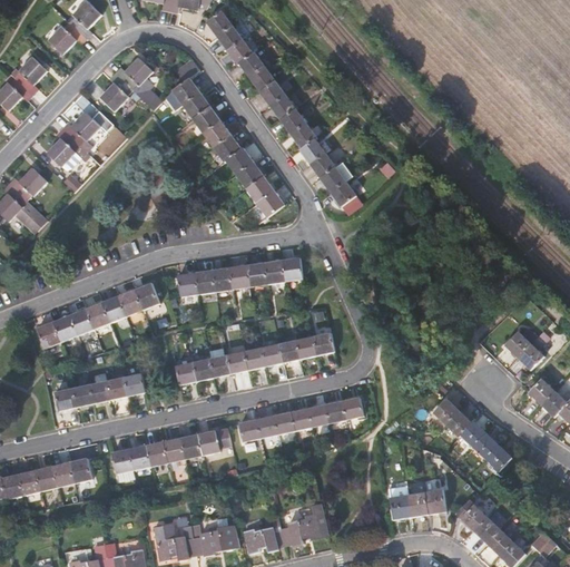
[(85,0),(71,15),(72,16),(68,21),(85,38),(89,32),(85,28),(99,13),(85,0)]
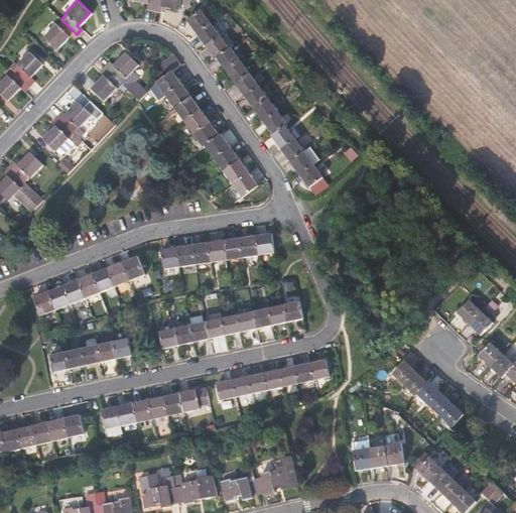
[(134,0),(146,2),(145,7),(152,9),(153,0),(134,0)]
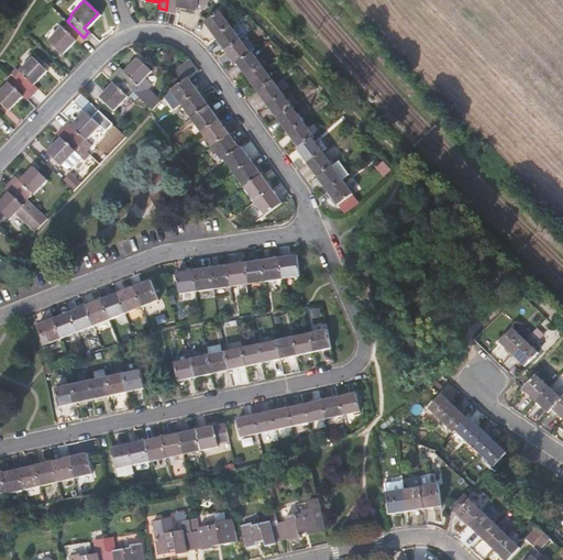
[(167,0),(166,10),(173,11),(174,6),(194,9),(195,0),(167,0)]
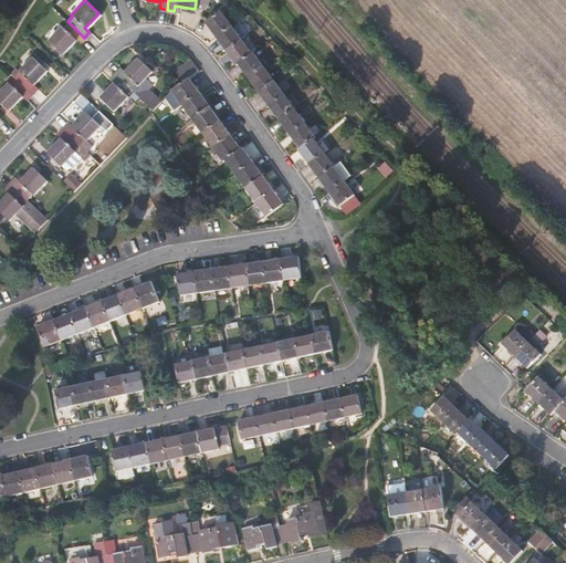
[(215,35),(230,24),(219,10),(205,21),(215,35)]
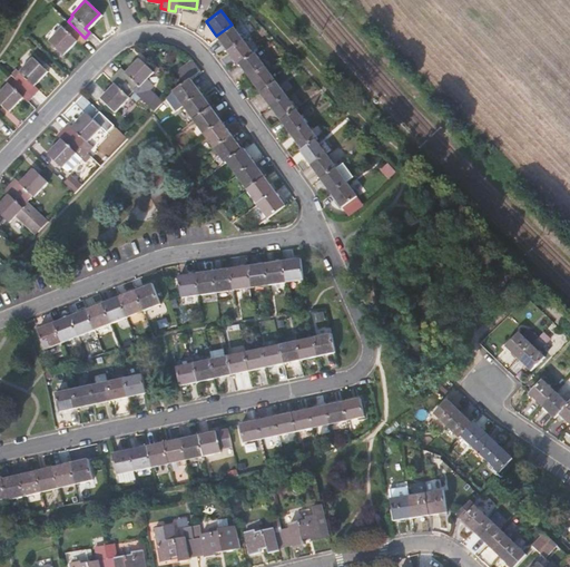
[(62,27),(60,26),(47,40),(60,54),(75,39),(78,44),(85,38),(68,21),(62,27)]
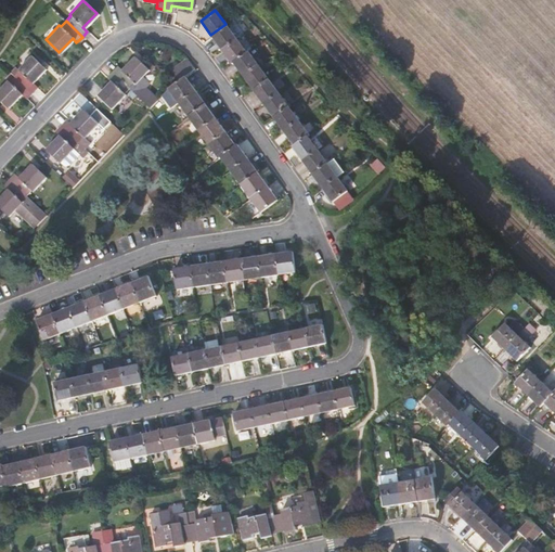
[(220,49),(235,38),(226,24),(210,35),(220,49)]
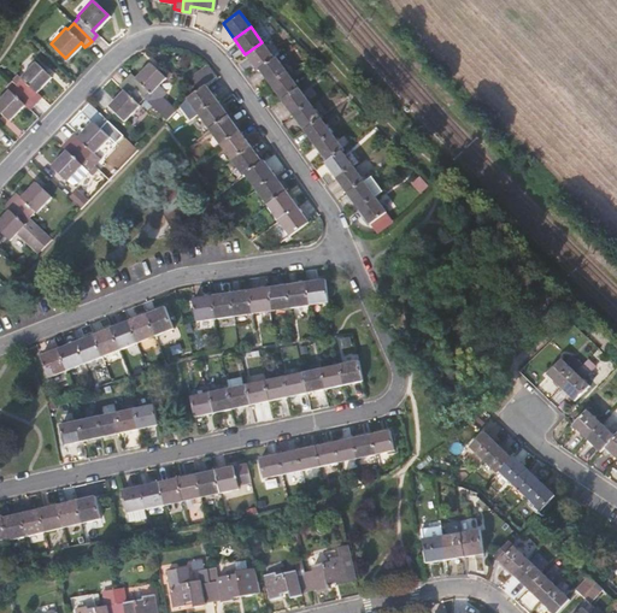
[(262,42),(245,54),(257,70),(258,68),(272,58),(262,42)]
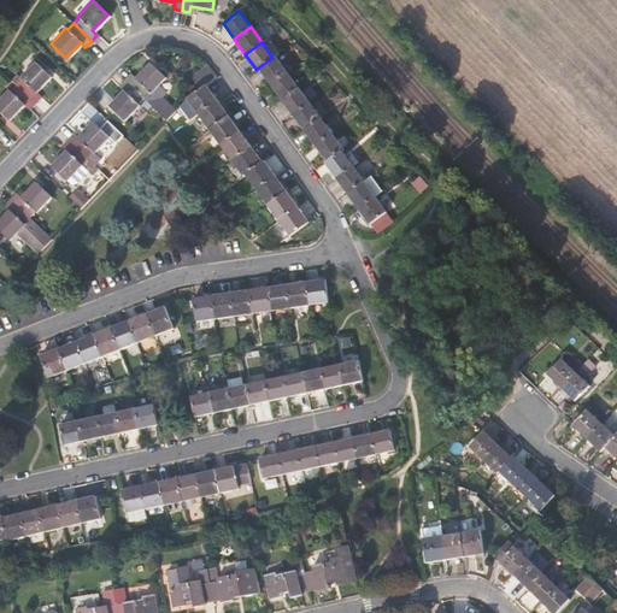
[(270,83),(286,71),(275,56),(272,58),(258,68),(270,83)]
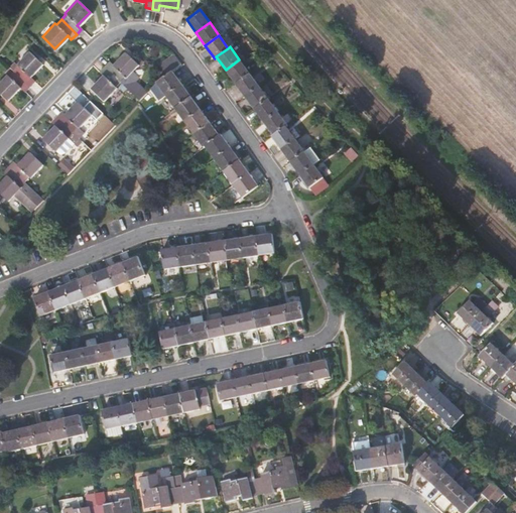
[(28,50),(16,63),(17,65),(12,70),(27,85),(32,80),(28,77),(41,63),(28,50)]
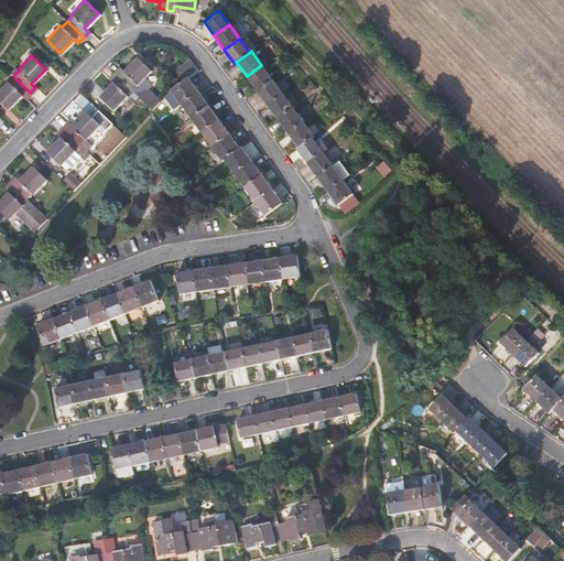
[(175,65),(183,77),(201,67),(193,55),(175,65)]
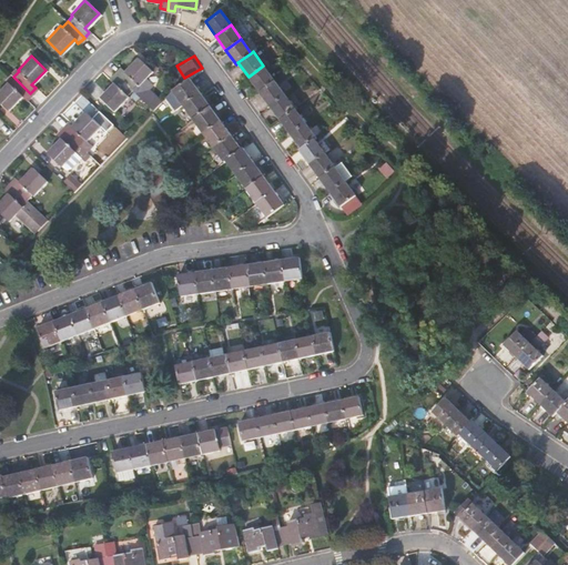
[(131,89),(135,83),(137,84),(151,70),(137,57),(123,71),(119,67),(113,72),(131,89)]
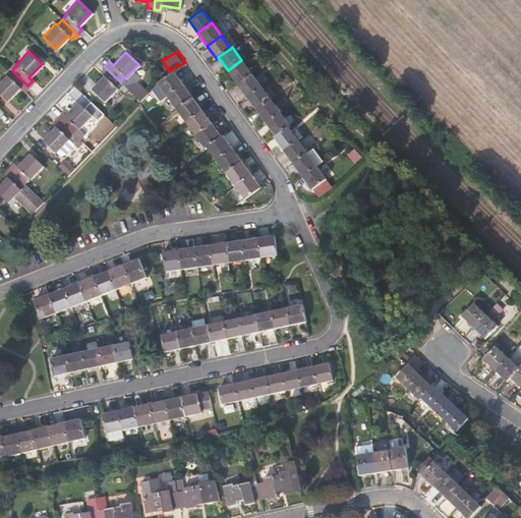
[(237,83),(251,73),(241,60),(228,70),(237,83)]
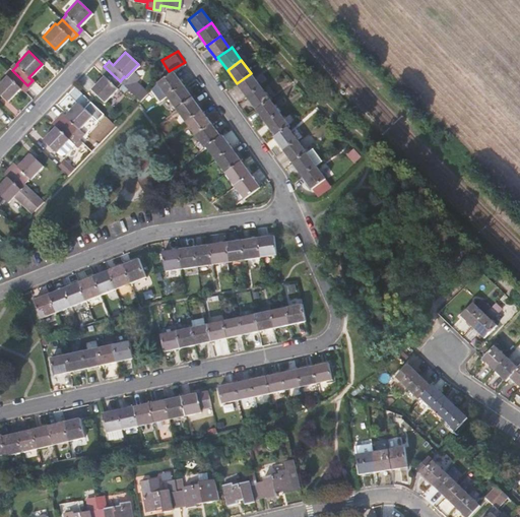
[(89,88),(103,101),(116,87),(115,86),(120,81),(104,66),(99,71),(103,75),(89,88)]
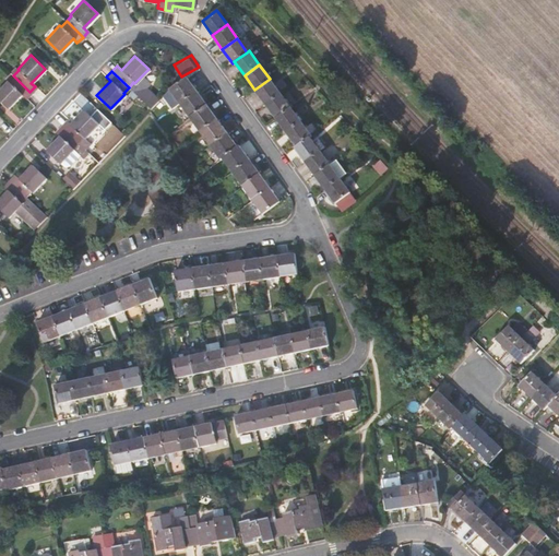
[(0,101),(7,107),(21,94),(24,97),(30,92),(13,75),(8,82),(7,80),(0,86),(0,101)]
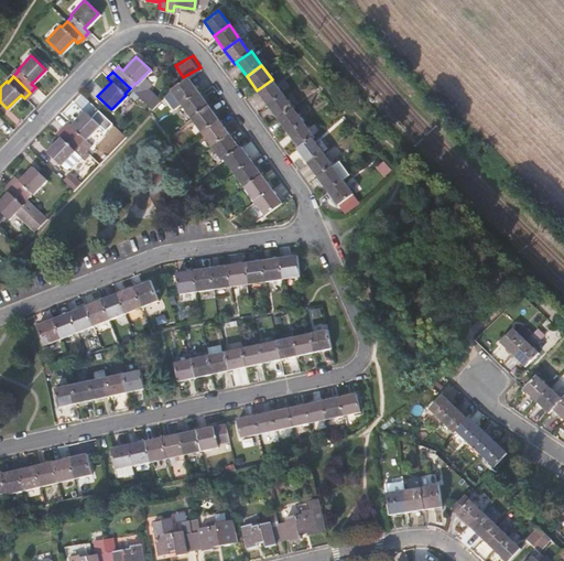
[(180,103),(197,90),(186,76),(170,88),(180,103)]
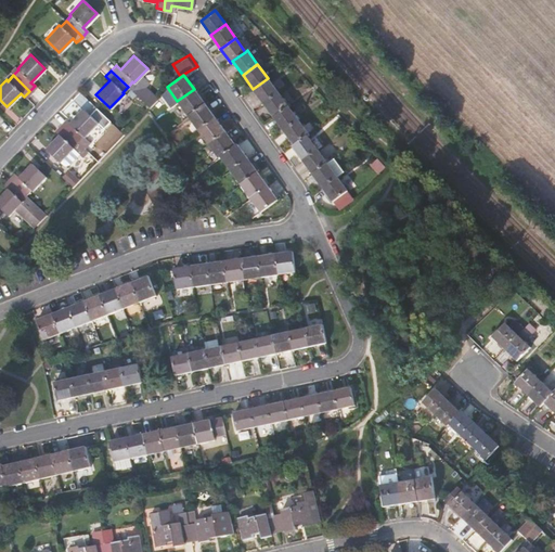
[(262,102),(278,91),(268,78),(253,89),(262,102)]
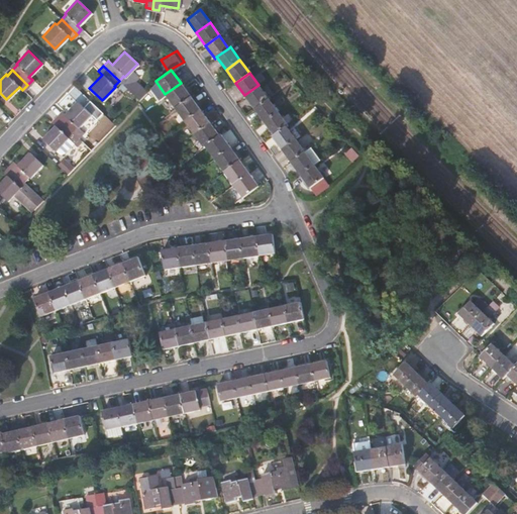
[(190,95),(181,83),(165,94),(174,107),(190,95)]
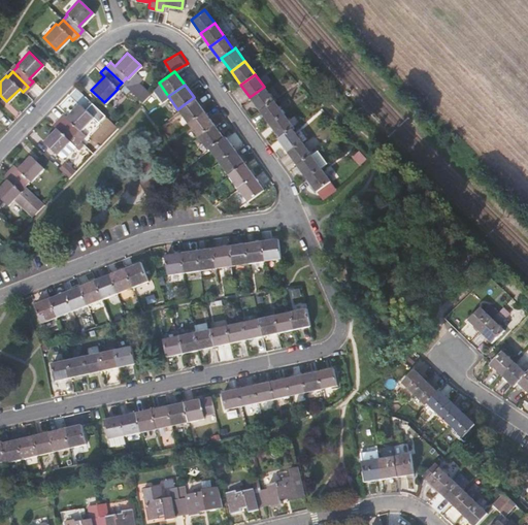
[(260,110),(273,100),(264,87),(250,97),(260,110)]
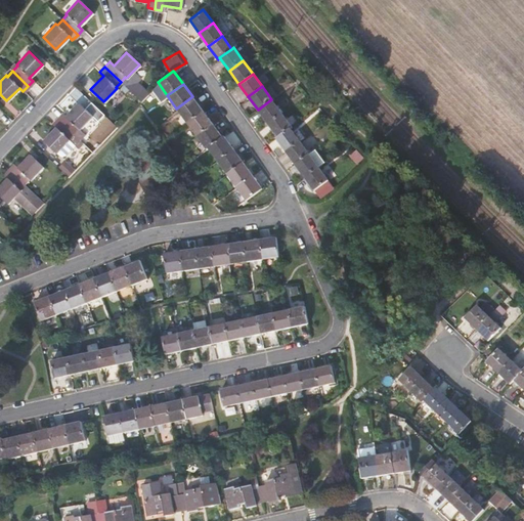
[(203,110),(192,96),(176,109),(186,122),(203,110)]
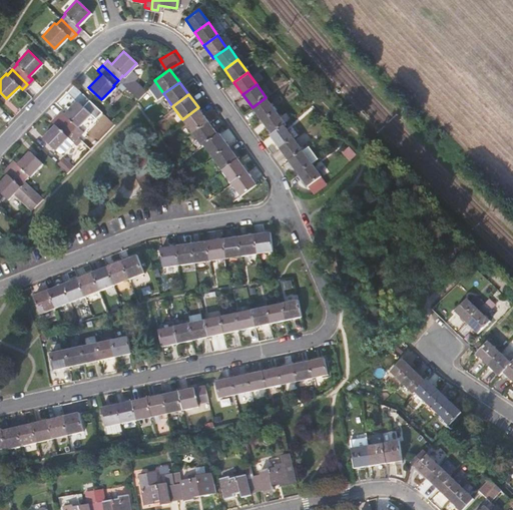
[(262,120),(276,110),(266,97),(252,107),(262,120)]
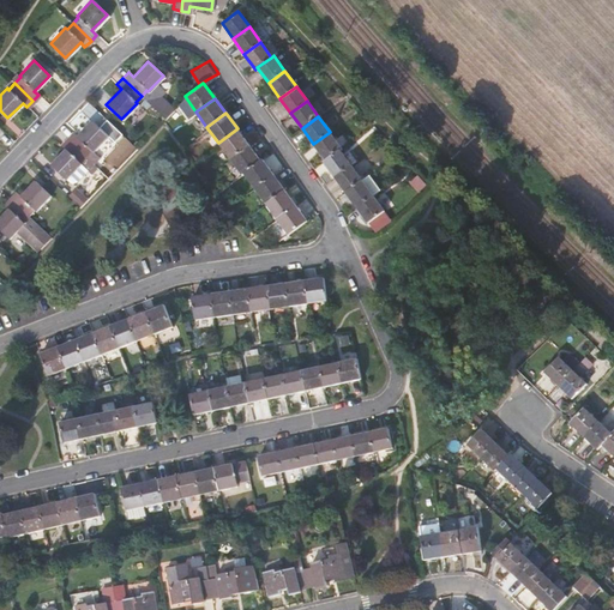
[(65,138),(84,156),(89,150),(91,151),(106,136),(90,121),(76,137),(71,132),(65,138)]
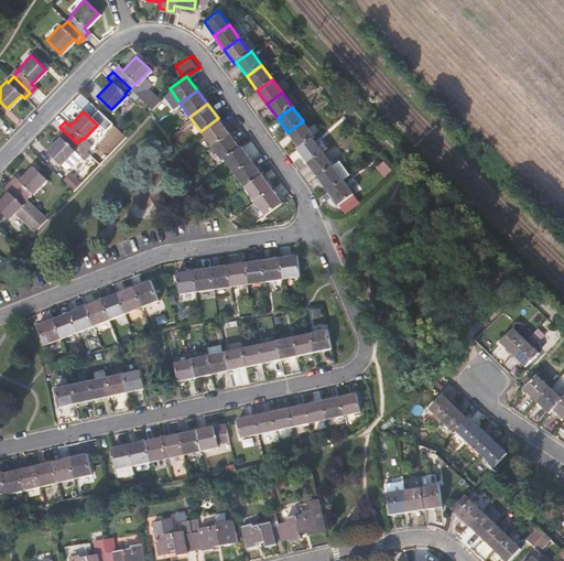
[(228,132),(218,118),(201,131),(210,144),(228,132)]
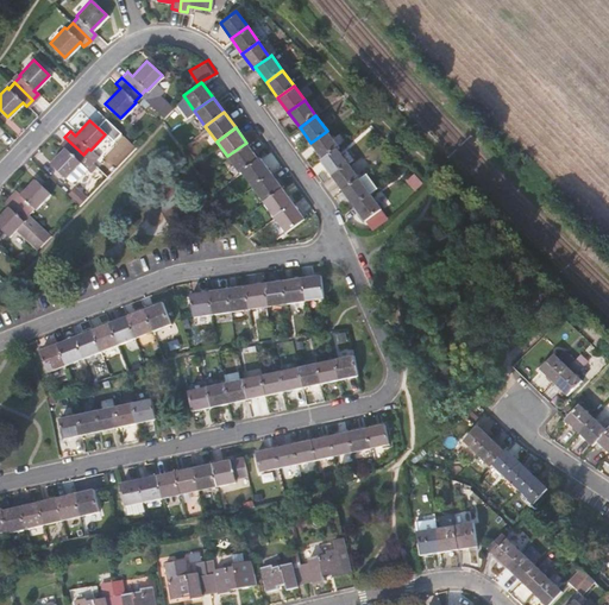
[(327,131),(311,143),(321,158),(336,147),(338,146),(327,131)]
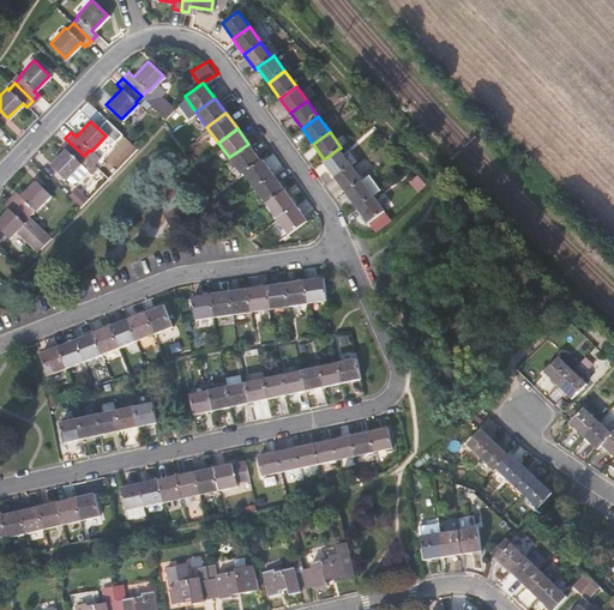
[(59,144),(64,149),(49,164),(64,179),(65,179),(79,164),(77,162),(84,156),(65,138),(59,144)]
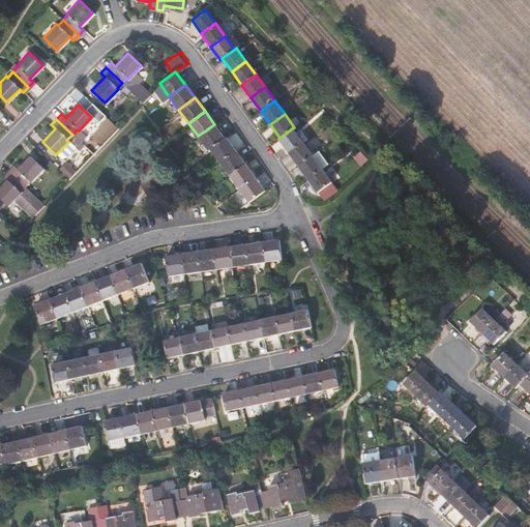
[(214,124),(198,136),(208,149),(209,148),(224,138),(214,124)]
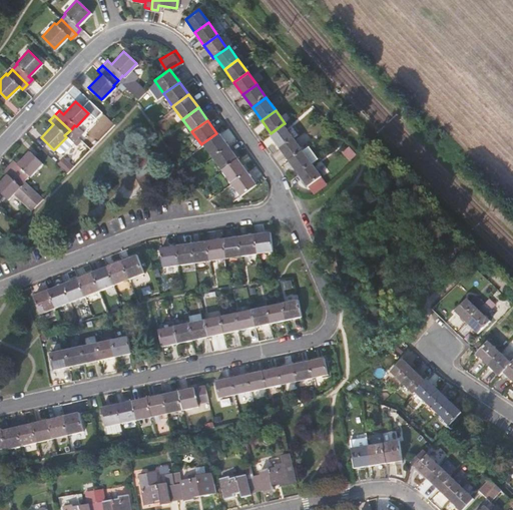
[(279,146),(292,136),(283,124),(271,133),(270,134),(279,146)]
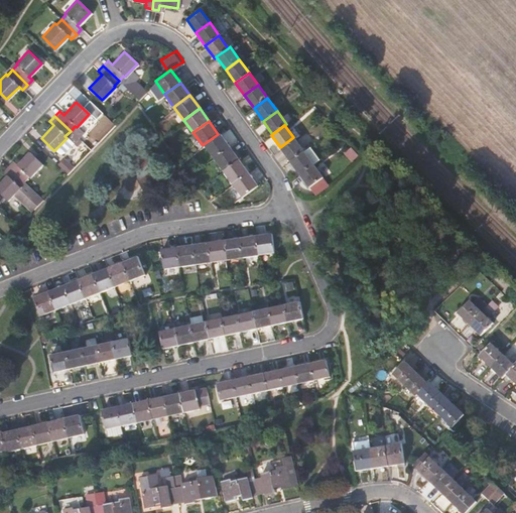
[(75,126),(71,131),(77,137),(82,132),(77,127),(75,126)]
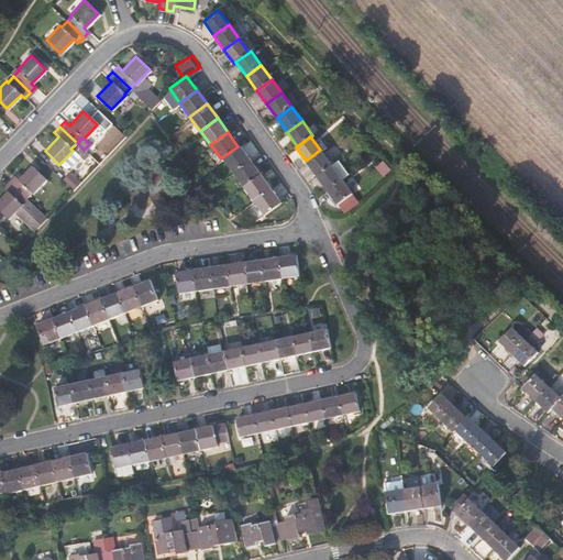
[(84,150),(77,143),(70,149),(73,151),(59,164),(64,167),(68,165),(84,150)]
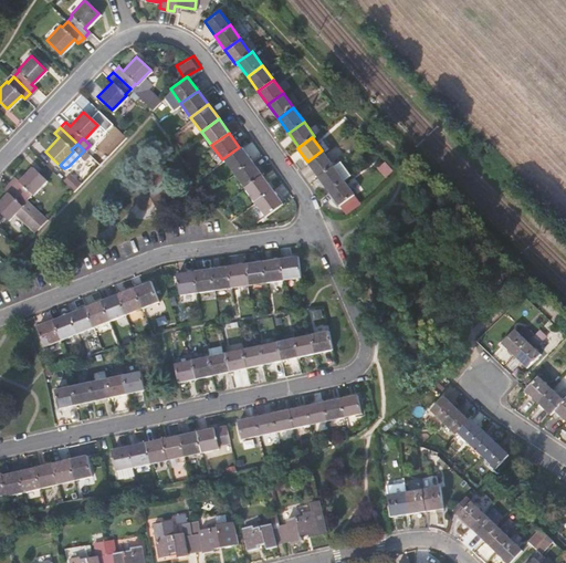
[(223,158),(233,173),(251,159),(241,146),(239,147),(223,158)]
